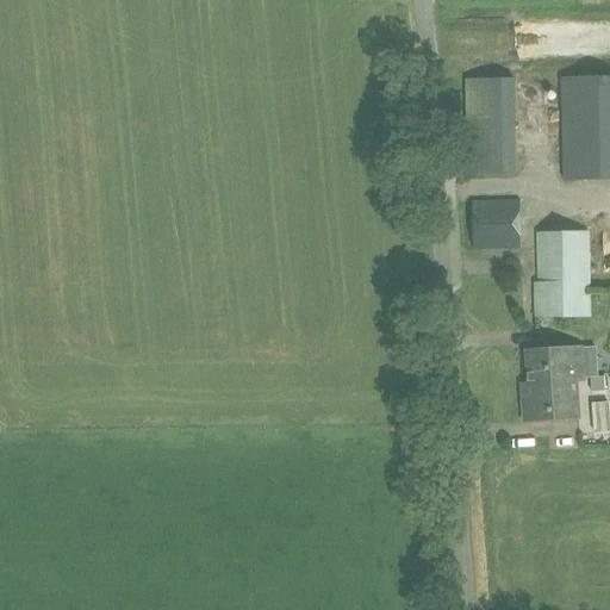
[(609,76),(561,78),(561,105),(609,104),(609,76)]
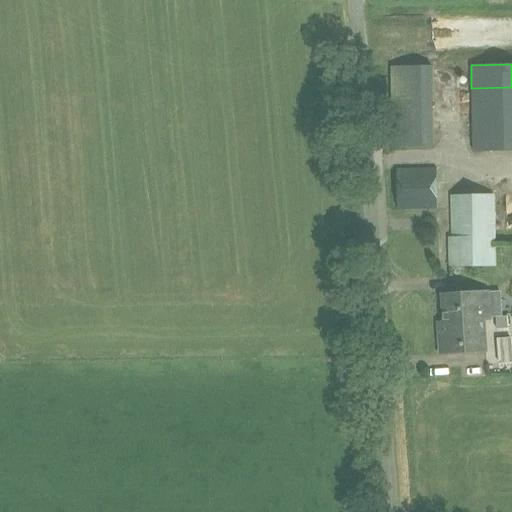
[(397,209),(437,208),(436,168),(396,169),(397,209)]
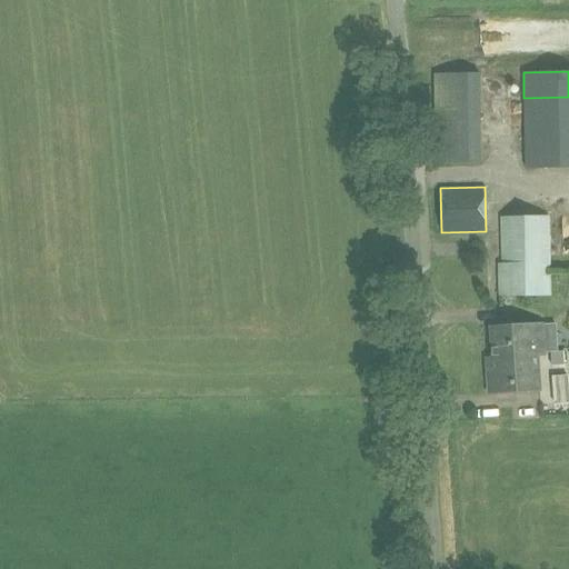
[(498,296),(549,296),(548,216),(500,217),(501,262),(498,262),(498,296)]
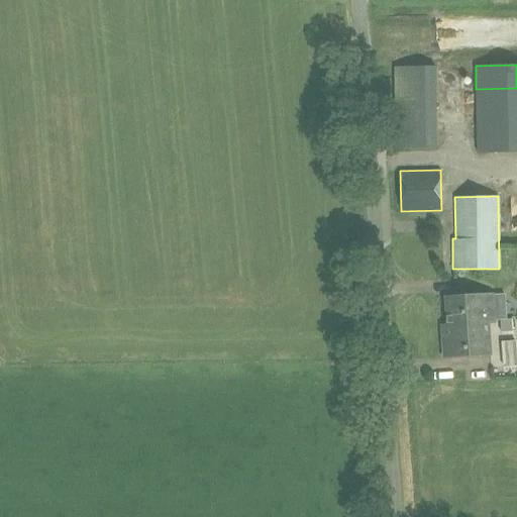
[(444,356),(490,354),(487,295),(447,297),(449,336),(443,336),(444,356)]
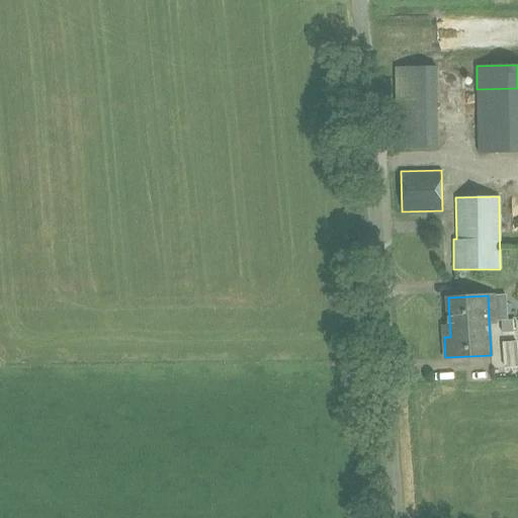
[(514,321),(503,321),(503,334),(514,334),(514,321)]
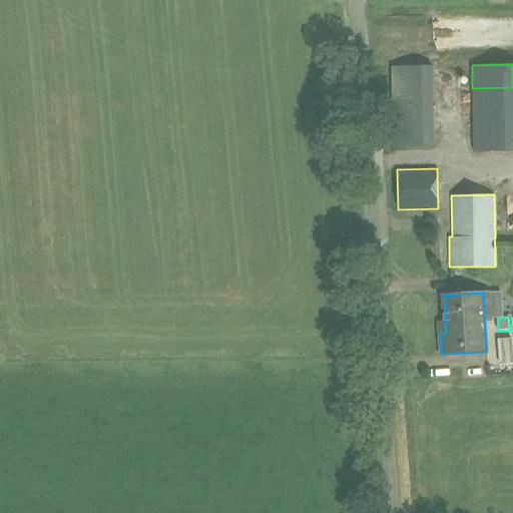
[(512,339),(499,340),(500,365),(512,364),(512,339)]
